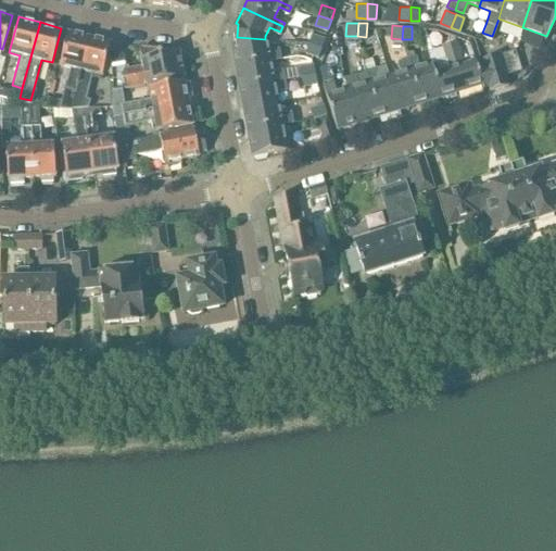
[(68,29),(60,64),(68,66),(60,105),(70,108),(89,35),(68,29)]
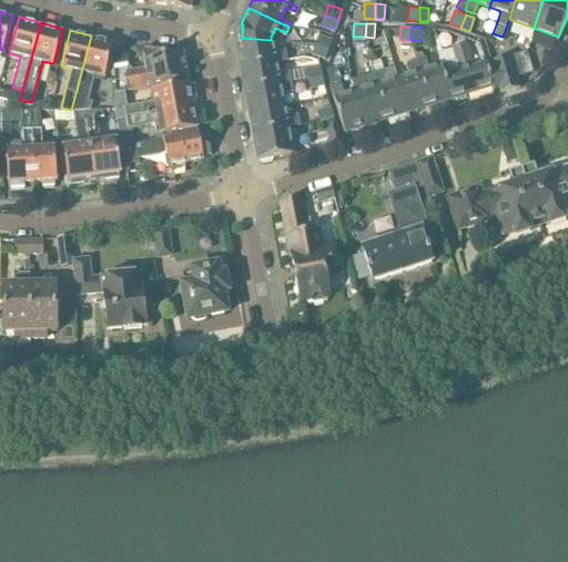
[(320,33),(316,43),(328,47),(332,38),(320,33)]
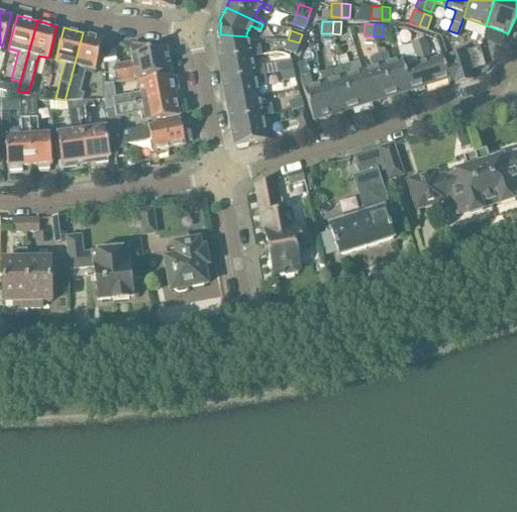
[(83,32),(65,100),(67,100),(67,99),(82,98),(84,90),(80,89),(85,67),(95,69),(102,37),(83,32)]
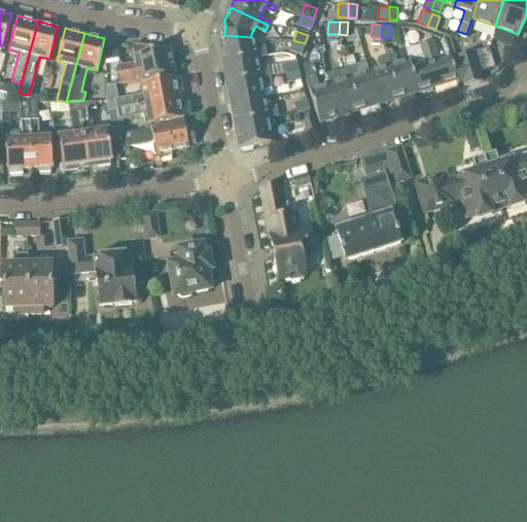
[(225,63),(254,57),(262,56),(260,44),(251,46),(251,37),(224,35),(223,41),(221,42),(225,63)]
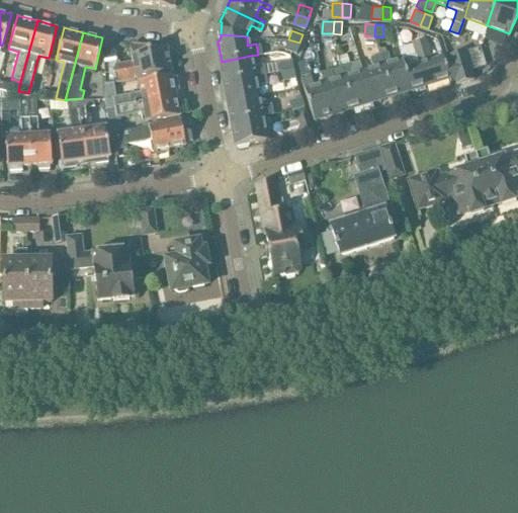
[(419,63),(405,67),(411,86),(413,86),(417,88),(424,86),(426,82),(449,75),(445,61),(443,55),(431,59),(424,37),(412,40),(419,63)]
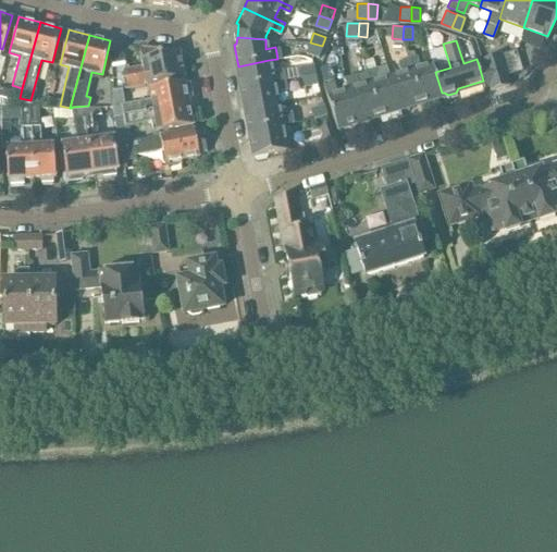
[(310,43),(307,51),(312,53),(319,56),(322,46),(310,43)]
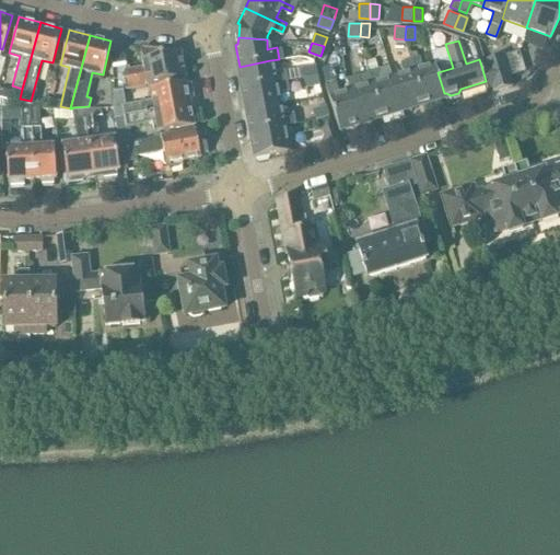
[(181,48),(141,44),(140,50),(143,66),(125,69),(121,51),(111,50),(109,54),(112,88),(114,88),(123,87),(185,74),(181,48)]
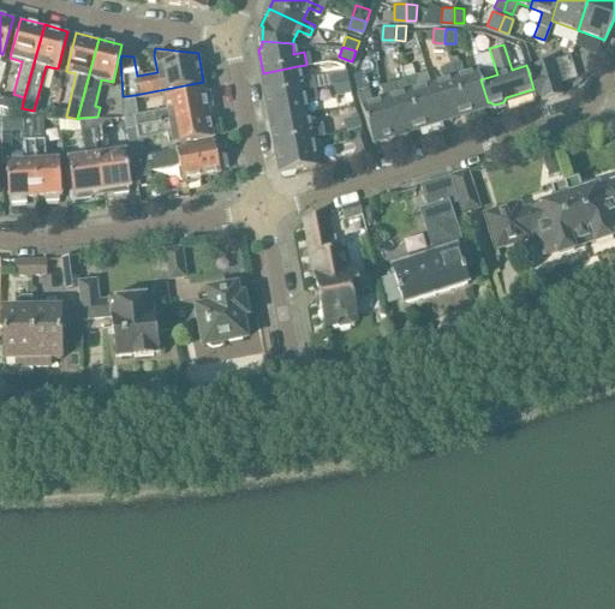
[(535,71),(529,72),(533,89),(539,87),(542,97),(562,91),(551,57),(531,63),(535,71)]
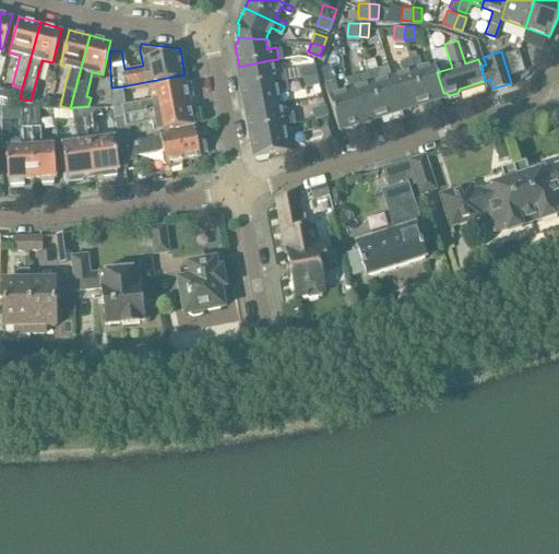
[(409,60),(423,99),(443,93),(437,72),(433,62),(421,67),(419,57),(409,60)]
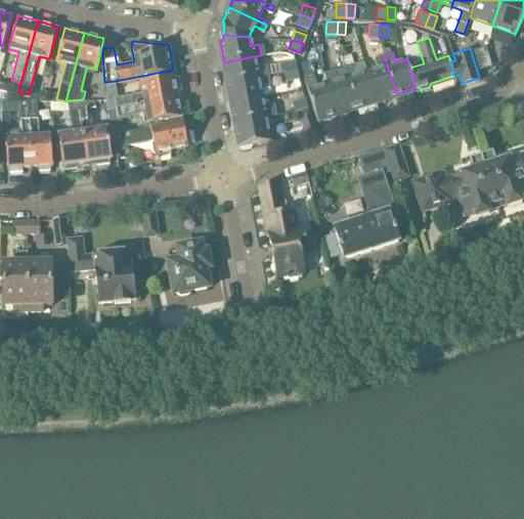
[(228,82),(266,75),(265,67),(255,68),(253,56),(224,62),(228,82)]
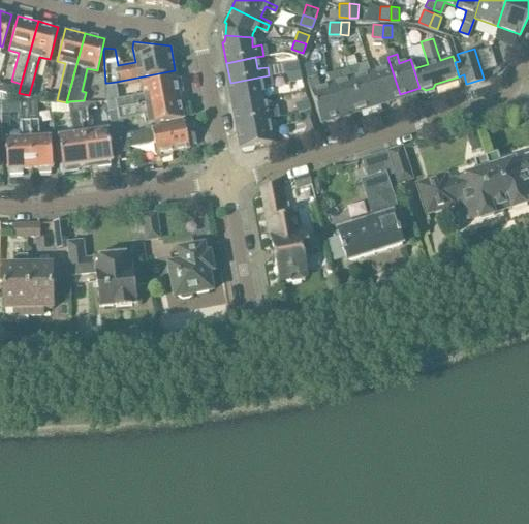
[(371,72),(379,100),(400,94),(387,57),(379,59),(382,68),(371,72)]
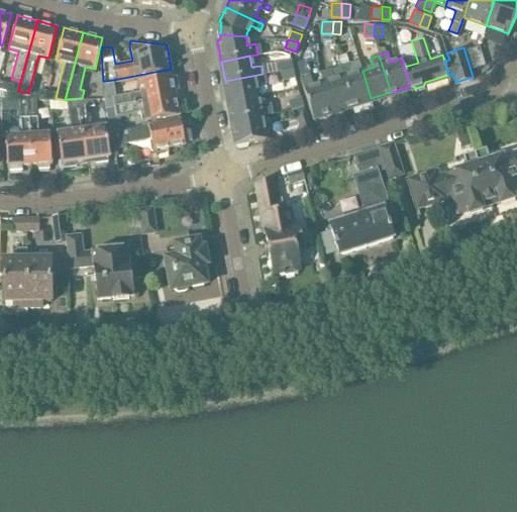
[(291,58),(279,60),(281,70),(293,68),(291,58)]
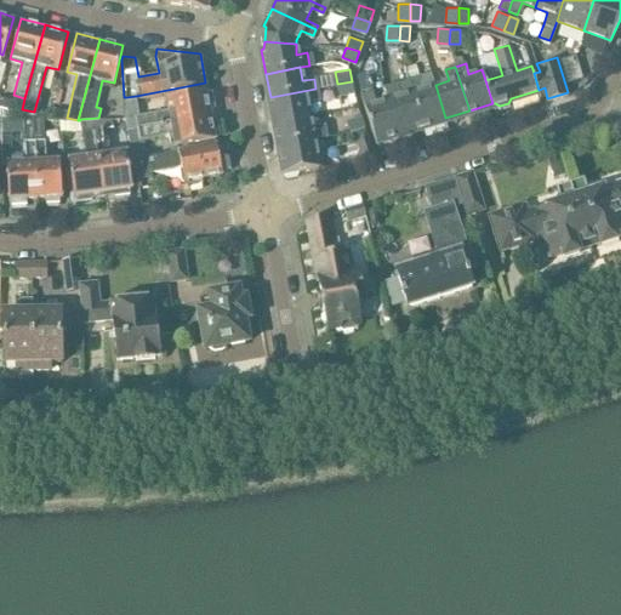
[(408,80),(422,125),(445,118),(436,85),(422,89),(419,77),(408,80)]
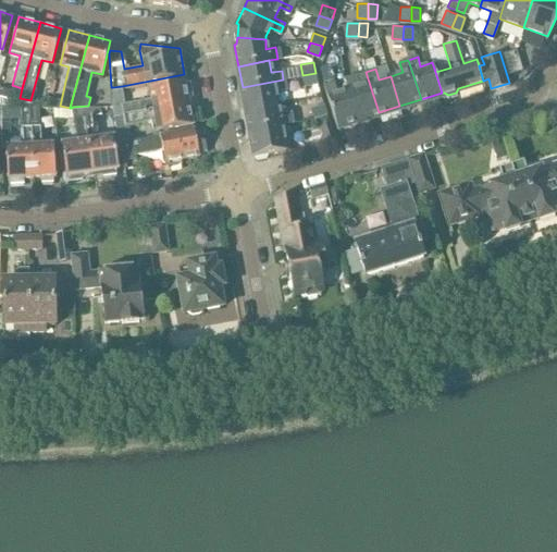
[(359,86),(348,89),(357,119),(379,112),(366,72),(356,75),(359,86)]
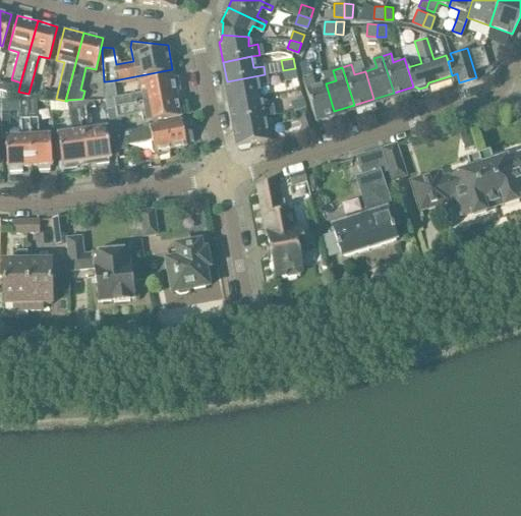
[(295,68),(283,70),(285,79),(297,76),(295,68)]
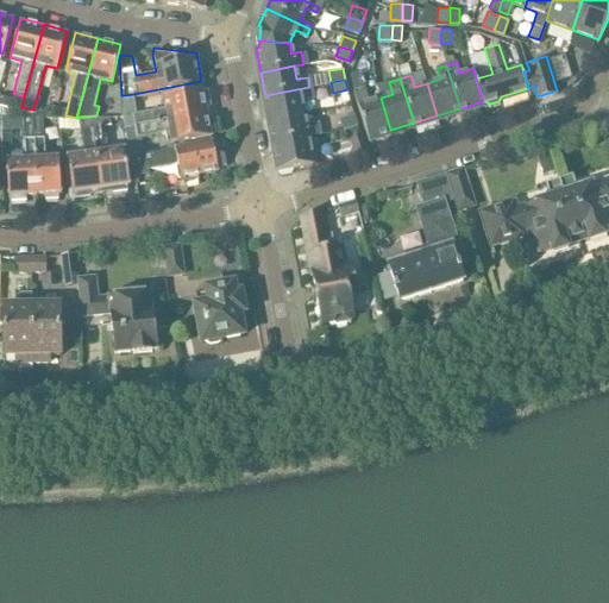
[(133,94),(124,95),(125,125),(207,110),(206,104),(209,102),(207,88),(202,89),(202,87),(162,94),(164,106),(137,112),(133,94)]
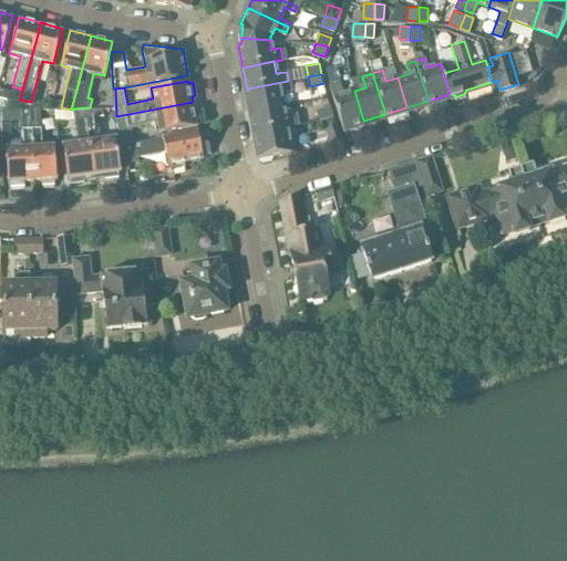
[(250,108),(281,103),(279,92),(290,90),(288,81),(247,89),(250,108)]
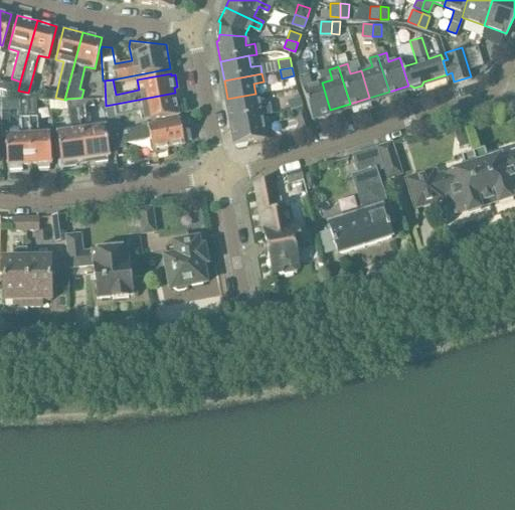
[(308,76),(300,78),(311,116),(330,110),(322,82),(311,86),(308,76)]
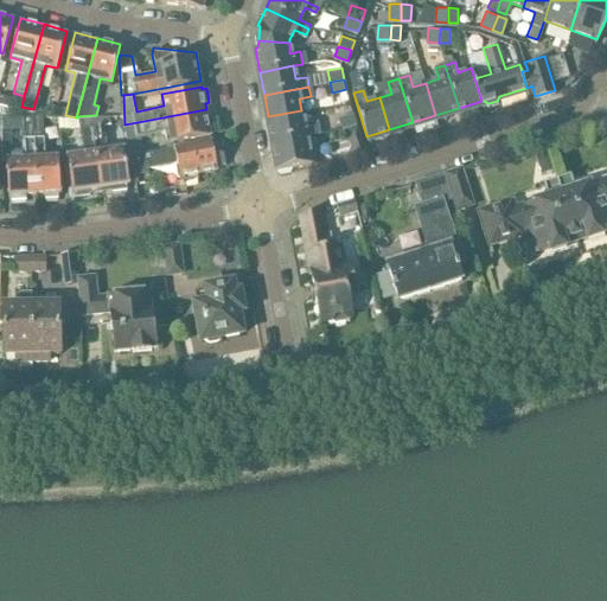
[(0,93),(0,102),(21,107),(24,96),(13,93),(12,96),(0,93)]
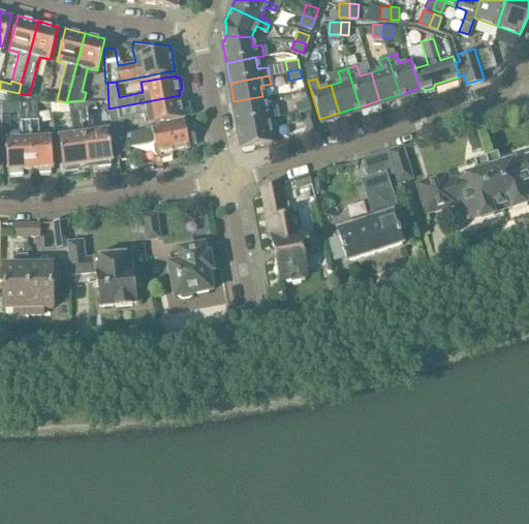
[(7,135),(5,135),(7,167),(10,167),(10,172),(21,171),(21,167),(31,166),(28,95),(20,94),(22,128),(6,128),(7,135)]
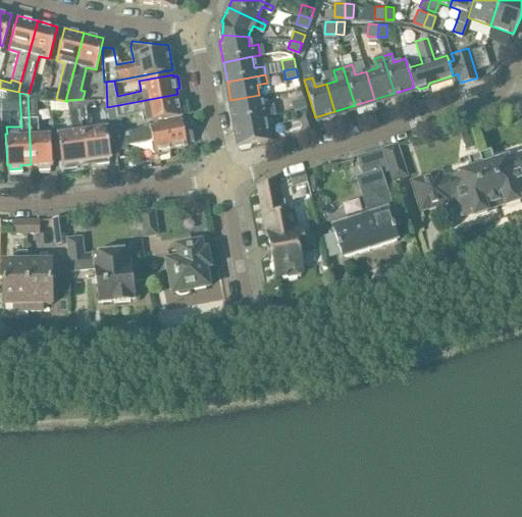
[(37,97),(28,94),(31,164),(39,164),(39,167),(50,167),(49,163),(52,163),(51,132),(39,132),(37,97)]
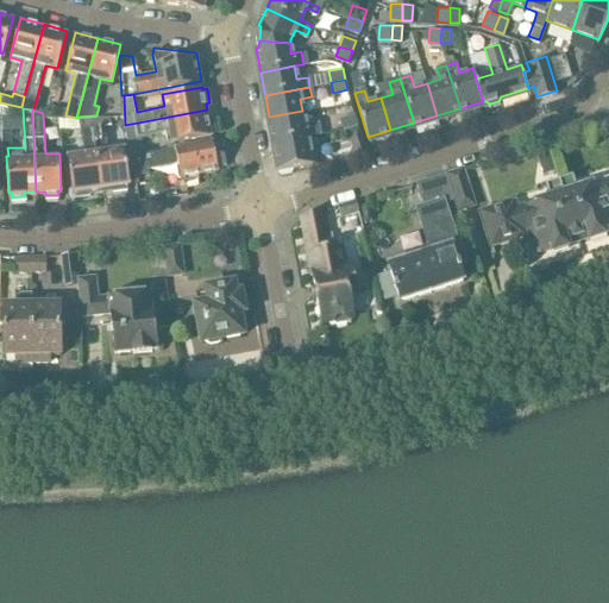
[(207,110),(125,125),(130,154),(144,151),(140,133),(164,129),(167,142),(211,133),(211,131),(215,130),(213,115),(208,117),(207,110)]
